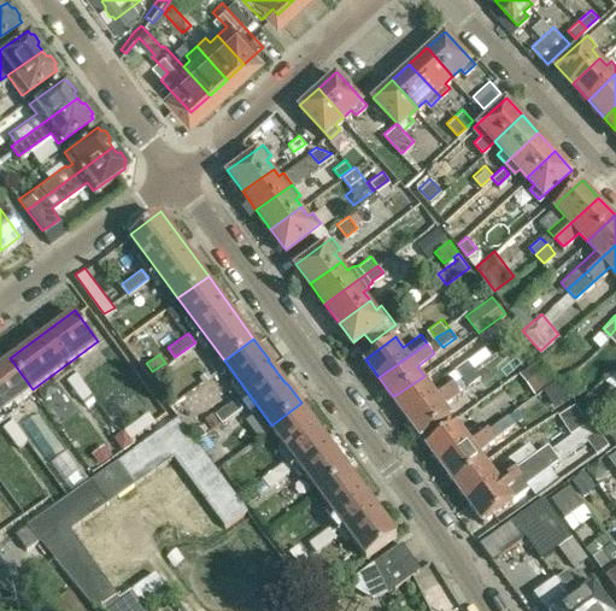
[(520,370),(535,392),(555,377),(539,356),(520,370)]
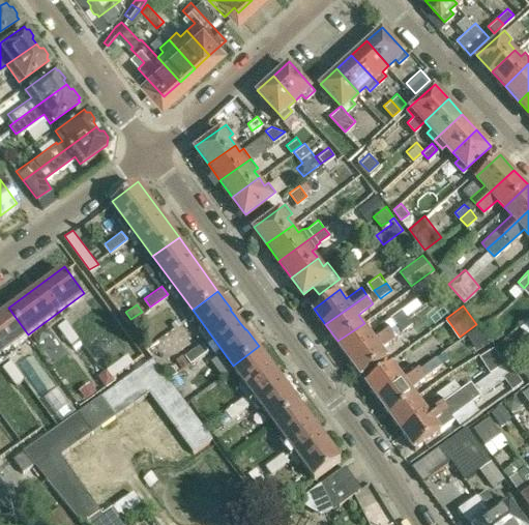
[(0,353),(28,334),(8,308),(0,313),(0,353)]
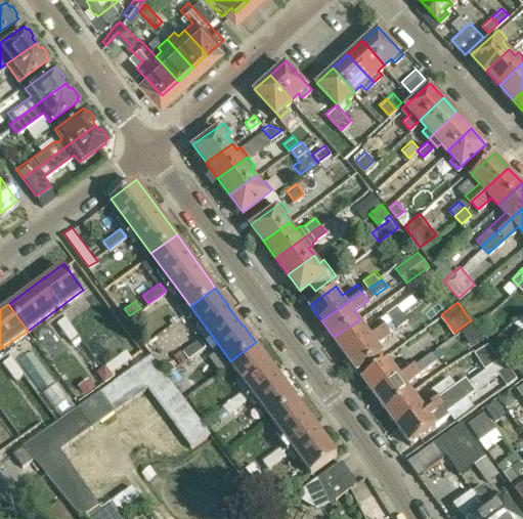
[(334,337),(345,353),(403,312),(397,304),(381,316),(366,328),(360,319),(334,337)]
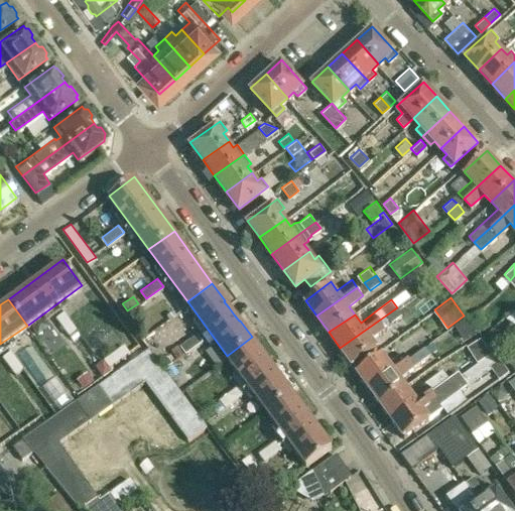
[(402,314),(397,307),(340,348),(352,364),(377,345),(371,337),(402,314)]
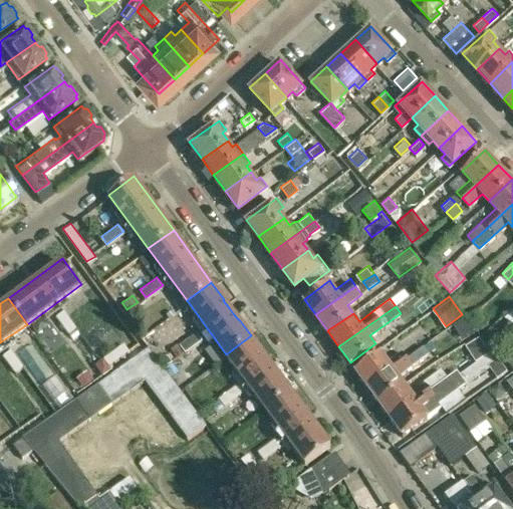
[(467,315),(474,323),(483,316),(475,307),(467,315)]
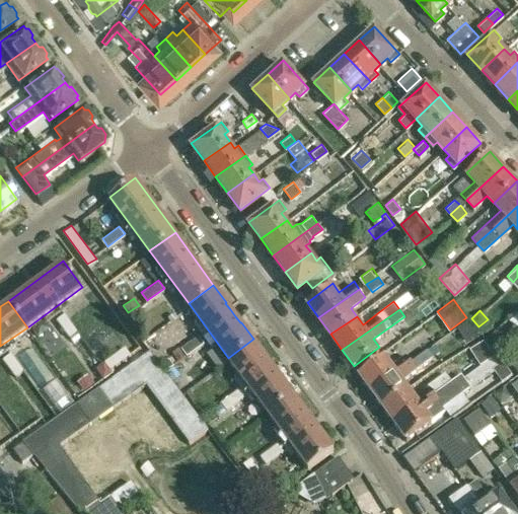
[(55,317),(68,336),(76,329),(64,311),(55,317)]
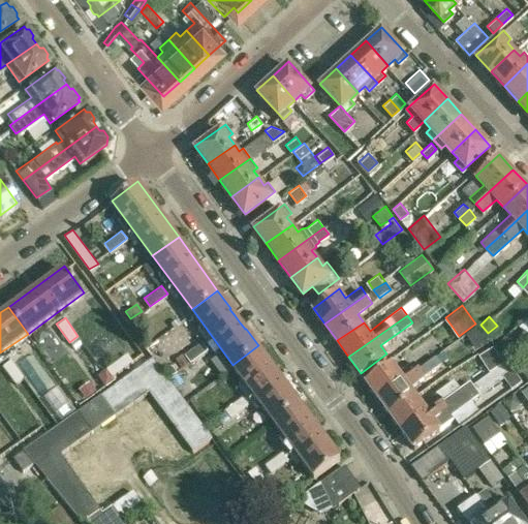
[(202,341),(184,353),(189,361),(207,348),(202,341)]
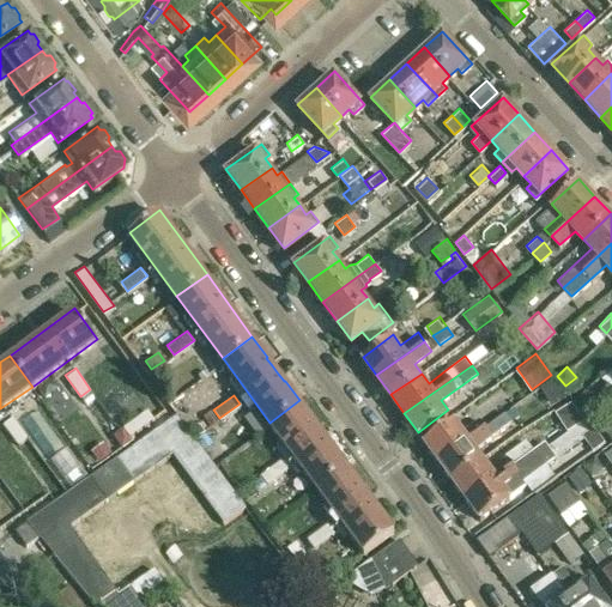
[(555,410),(565,424),(580,413),(569,399),(555,410)]
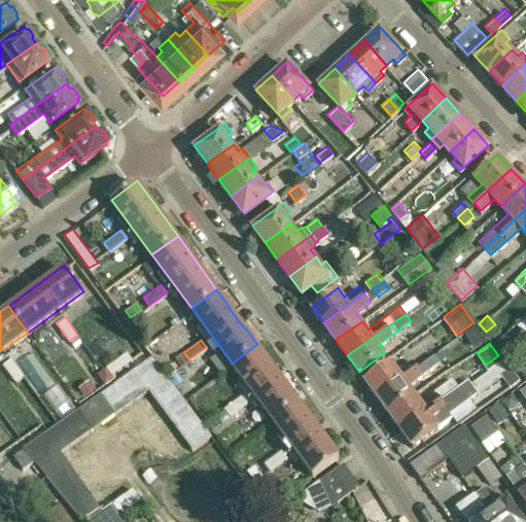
[(232,363),(272,418),(297,399),(285,382),(284,382),(274,369),(270,362),(271,361),(257,344),(232,363)]
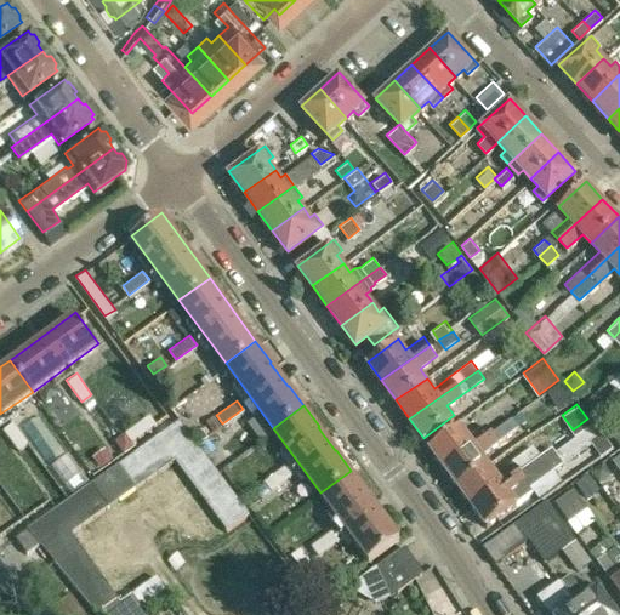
[(124,430),(130,439),(155,421),(148,413),(124,430)]
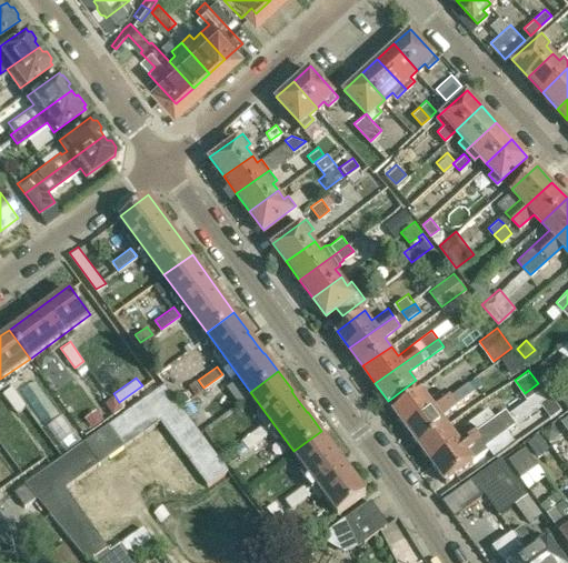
[(196,379),(188,383),(193,392),(201,386),(196,379)]
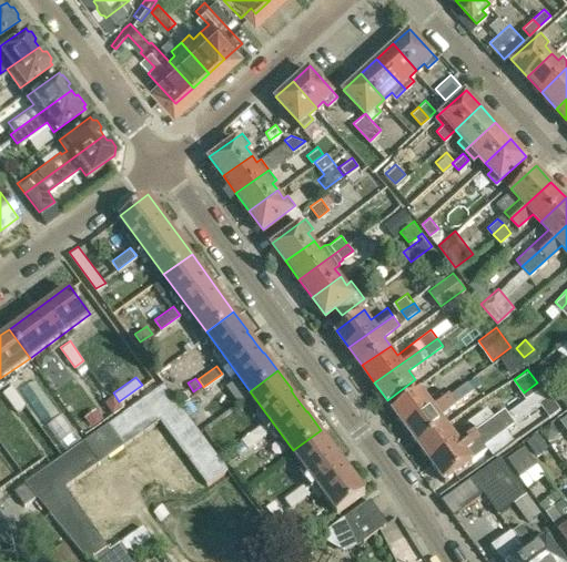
[(406,426),(418,442),(446,422),(441,414),(474,388),(467,379),(456,388),(449,394),(406,426)]
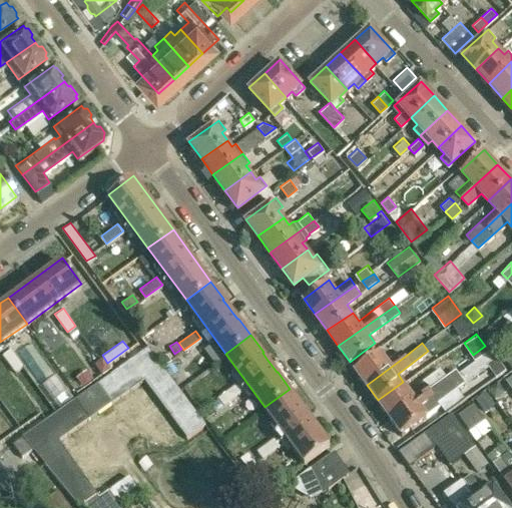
[(128,385),(140,376),(160,362),(147,345),(115,368),(128,385)]
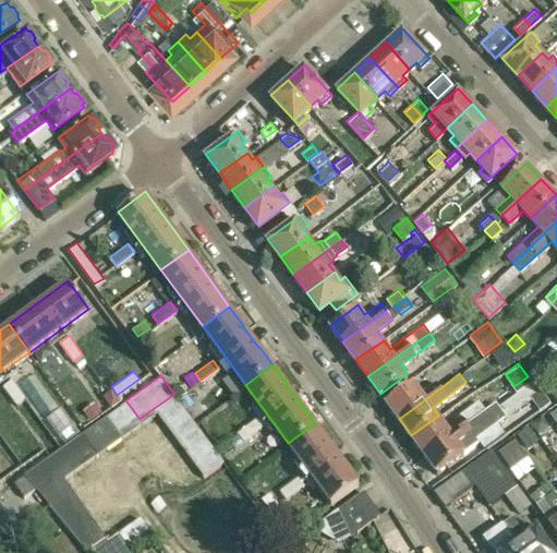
[(468,422),(424,453),(437,471),(464,452),(481,440),(477,436),(506,416),(505,415),(530,396),(539,407),(549,399),(533,377),(530,380),(528,376),(515,386),(517,389),(497,404),(495,401),(485,408),(468,422)]
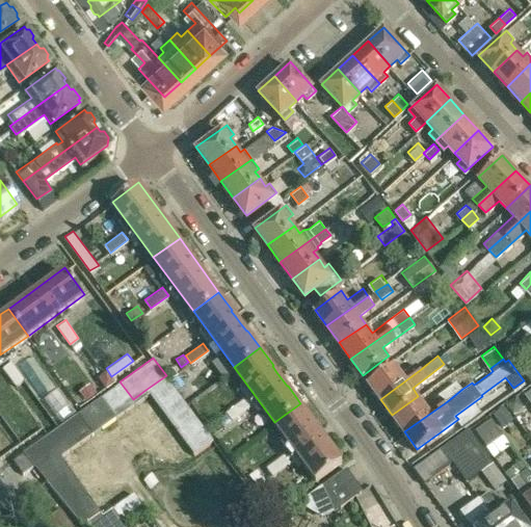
[(530,359),(521,367),(530,381),(530,380),(530,359)]
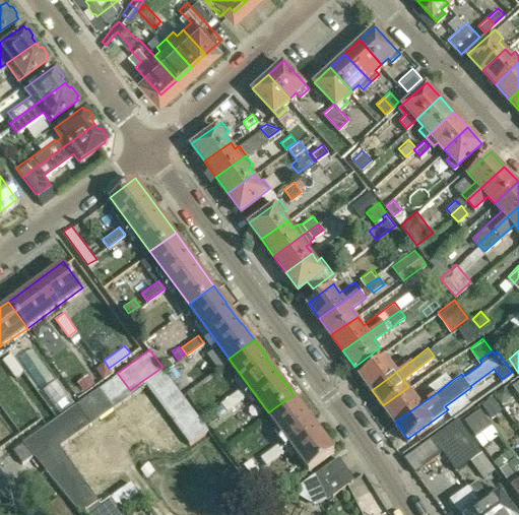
[(14,375),(22,369),(9,351),(2,358),(14,375)]
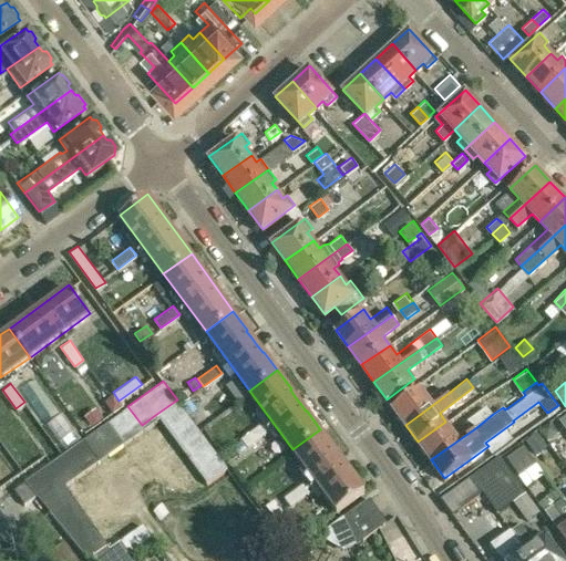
[(405,425),(449,393),(443,385),(428,397),(420,386),(392,407),(405,425)]
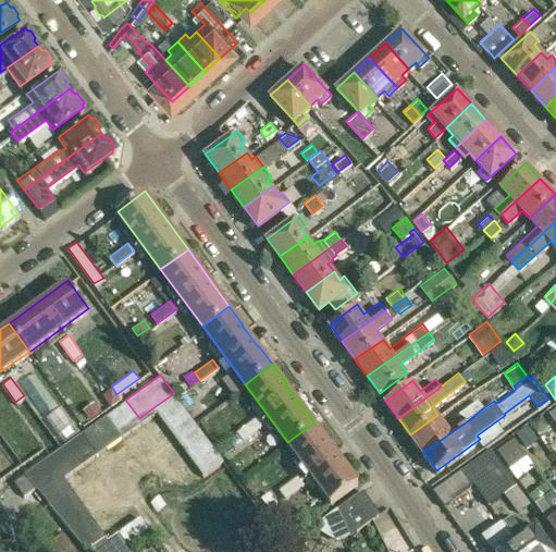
[(106,390),(106,397),(110,404),(120,397),(116,394),(111,385),(106,390)]
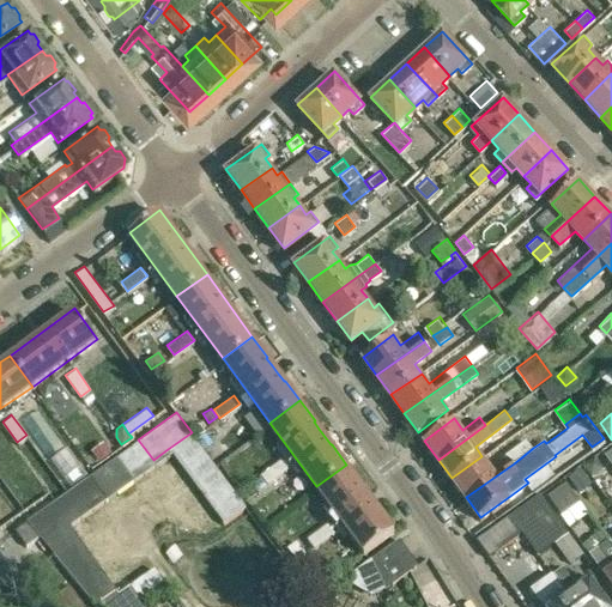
[(205,430),(195,437),(200,444),(204,448),(213,442),(205,430)]
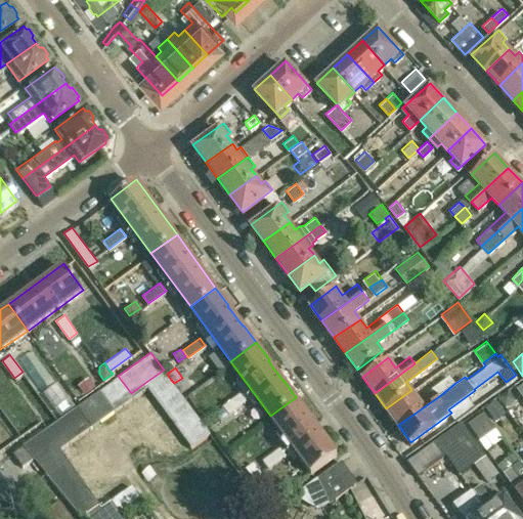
[(151,394),(171,380),(167,374),(164,370),(143,384),(151,394)]
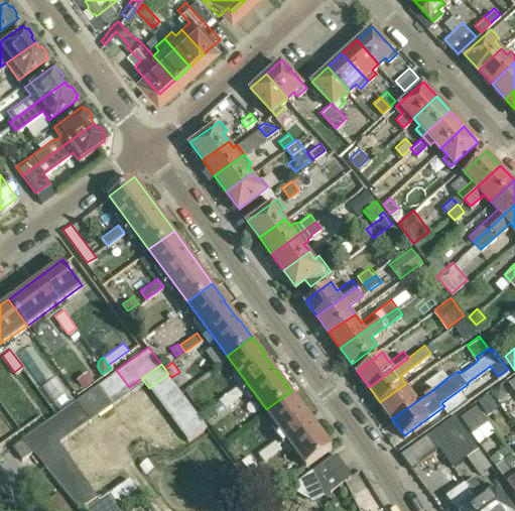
[(392,418),(432,390),(448,377),(441,368),(425,380),(426,382),(412,393),(405,384),(380,402),(392,418)]
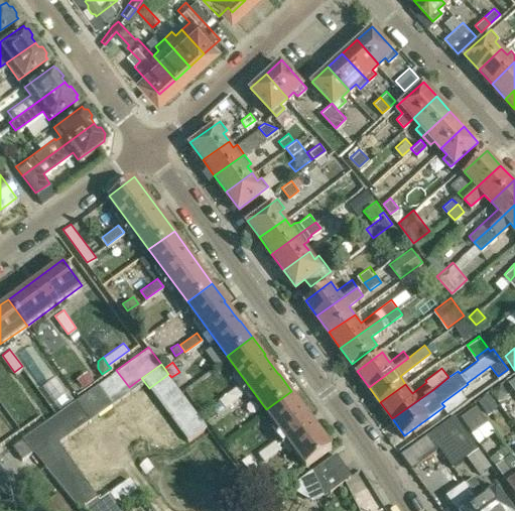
[(116,370),(107,376),(120,393),(129,387),(116,370)]
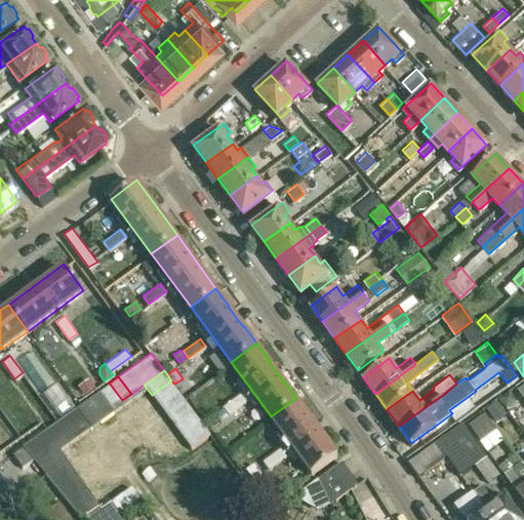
[(90,380),(80,388),(84,393),(94,386),(90,380)]
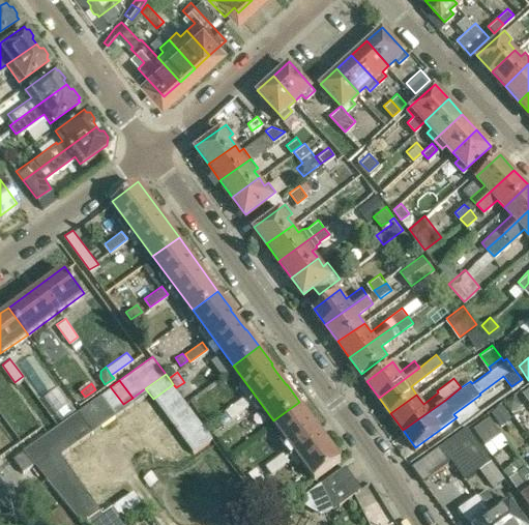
[(153,399),(160,409),(181,395),(176,387),(173,384),(153,399)]
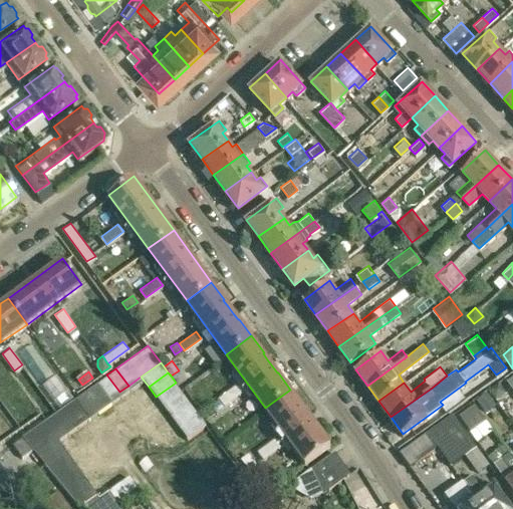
[(110,399),(119,392),(106,374),(97,380),(110,399)]
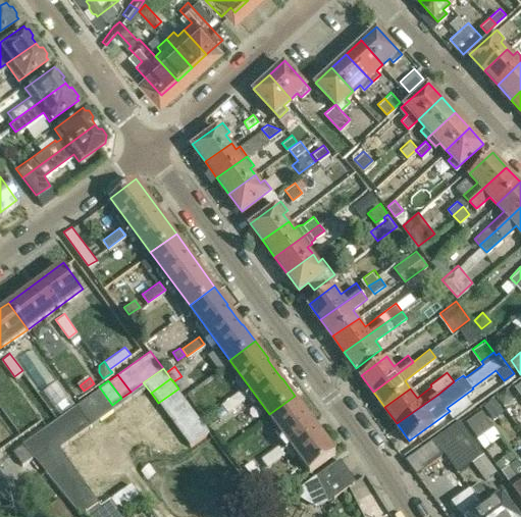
[(166,413),(186,399),(178,389),(158,403),(166,413)]
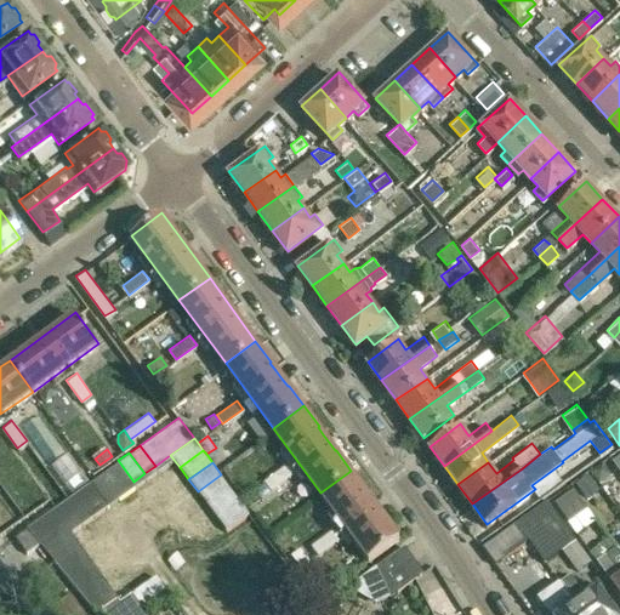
[(260,495),(290,472),(284,463),(254,487),(260,495)]
